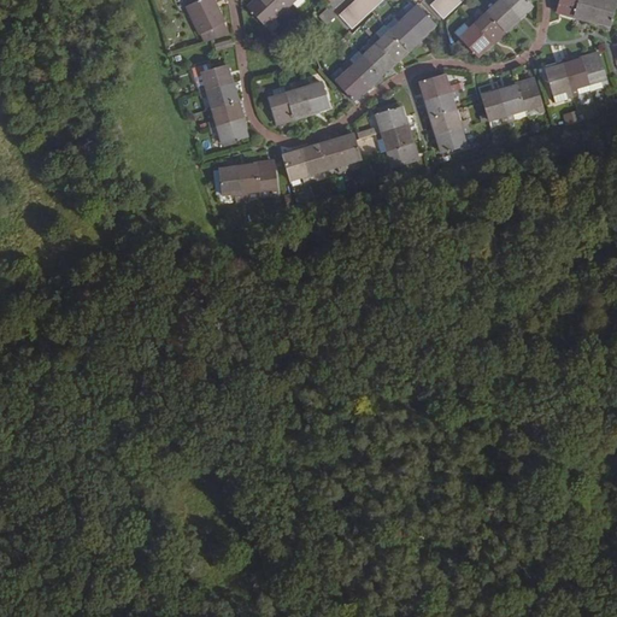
[(171,0),(177,10),(188,5),(184,0),(171,0)]
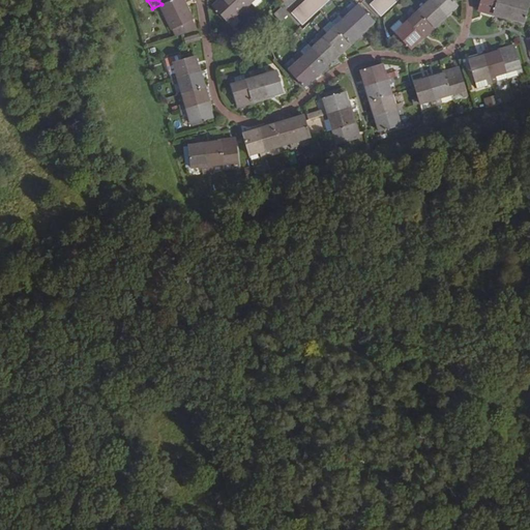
[(174,30),(178,37),(199,32),(192,20),(194,19),(183,0),(162,0),(165,4),(160,7),(173,30),(174,30)]
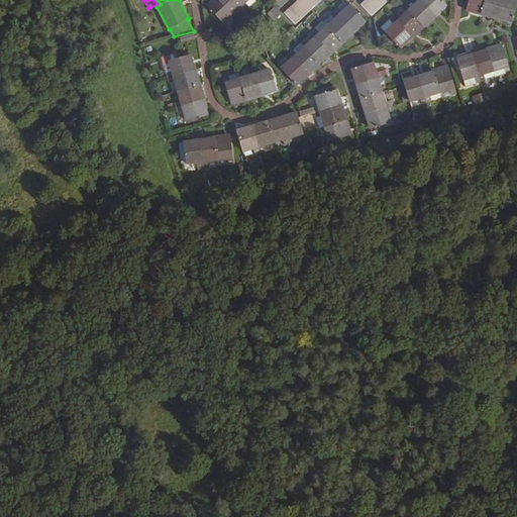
[(219,0),(211,9),(223,22),(247,0),(219,0)]
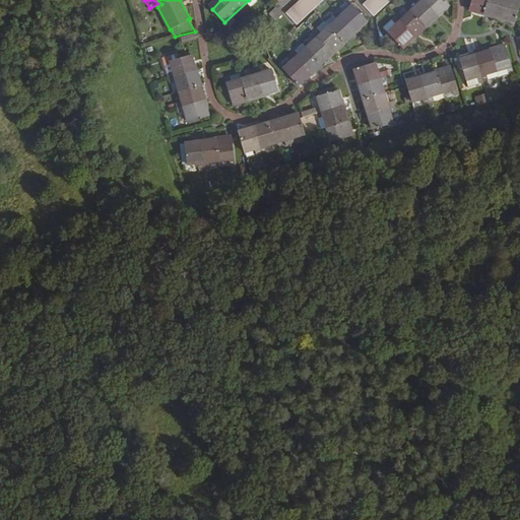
[(322,0),(303,0),(288,13),(298,23),(322,0)]
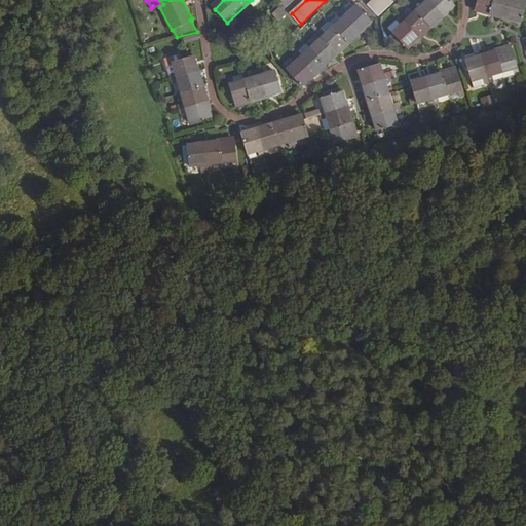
[(399,0),(375,0),(370,4),(381,16),(399,0)]
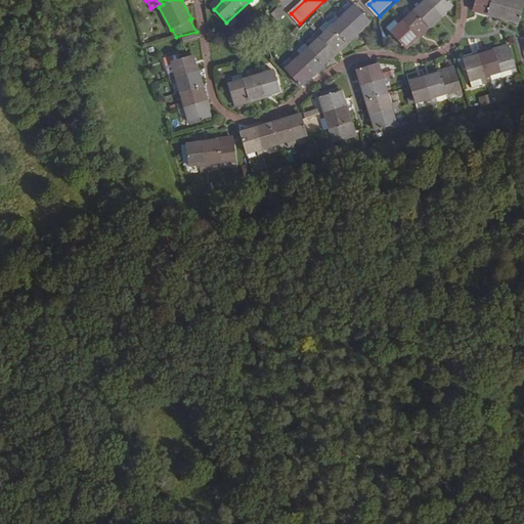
[(394,32),(403,42),(410,49),(456,7),(449,0),(421,0),(425,4),(410,16),(406,12),(402,15),(398,19),(402,24),(394,32)]
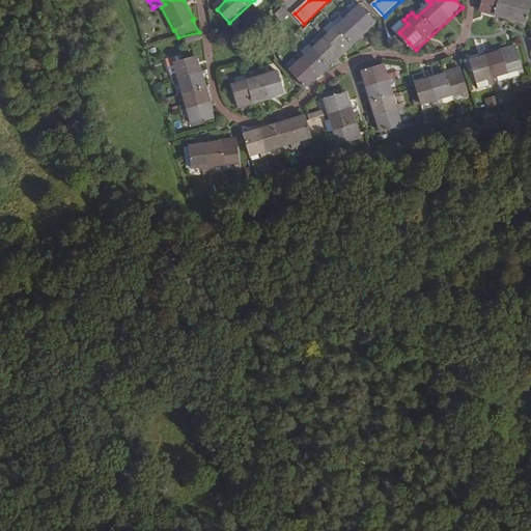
[(530,0),(486,0),(483,9),(526,25),(530,10),(530,0)]
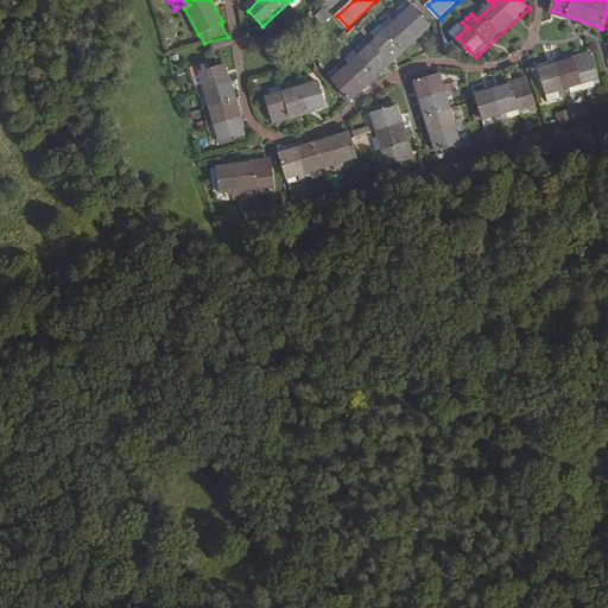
[(350,63),(346,57),(337,64),(342,70),(331,80),(350,100),(432,26),(413,5),(404,14),(398,8),(390,17),(394,23),(386,30),(377,38),(372,33),(363,42),(368,46),(359,55),(350,63)]
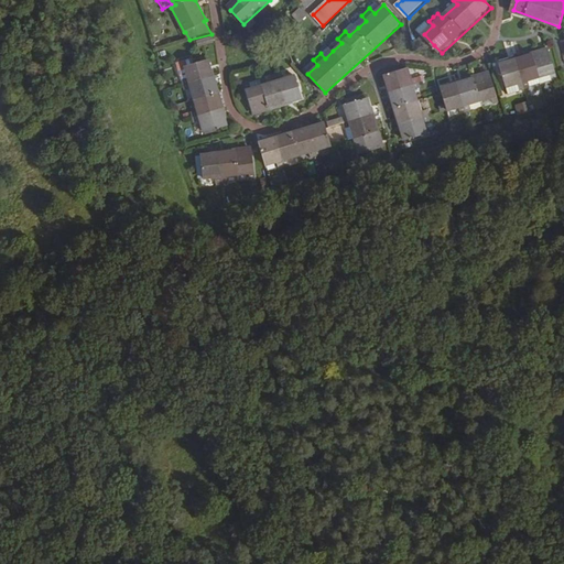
[(308,15),(301,8),(292,17),(300,23),(308,15)]
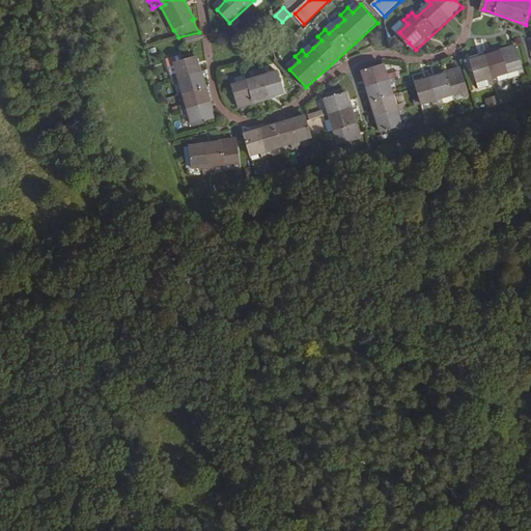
[(344,20),(340,15),(333,22),(337,26),(344,20)]
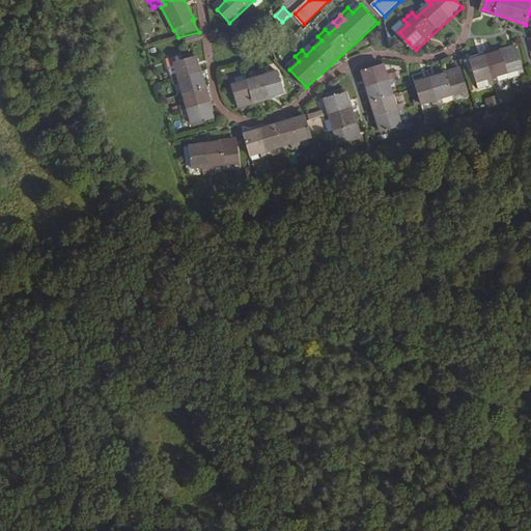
[(394,27),(399,32),(408,24),(403,20),(403,19),(394,27)]
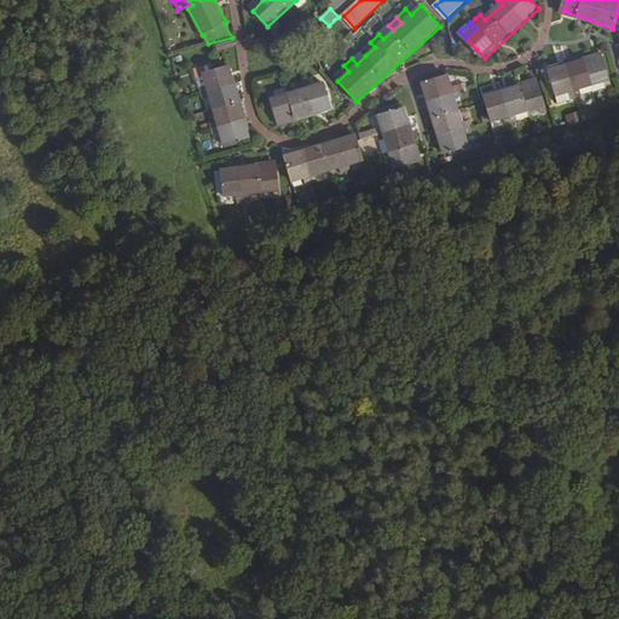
[(388,25),(379,34),(383,39),(393,30),(388,25)]
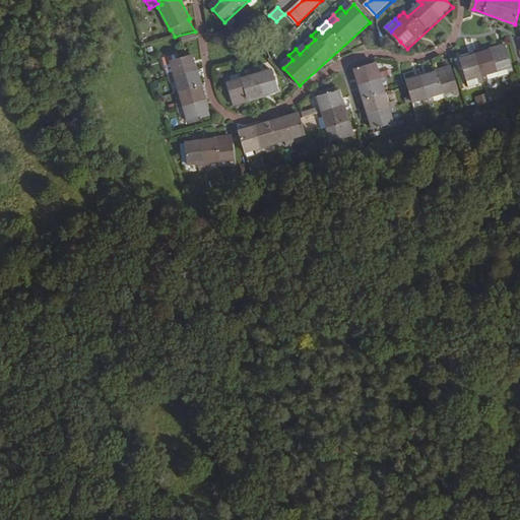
[(397,45),(400,42),(391,31),(388,35),(397,45)]
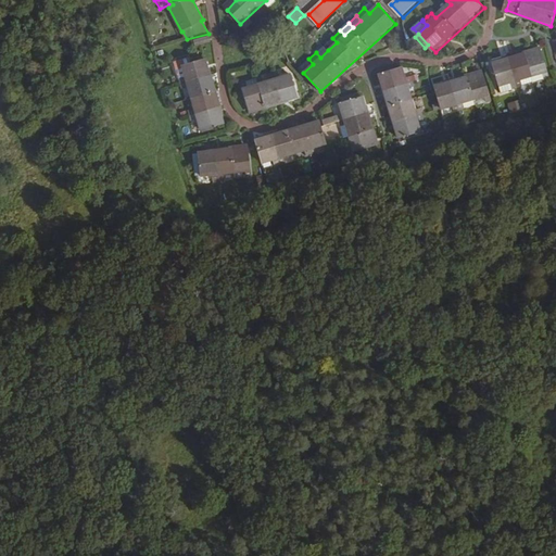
[(209,36),(193,39),(194,47),(210,43),(209,36)]
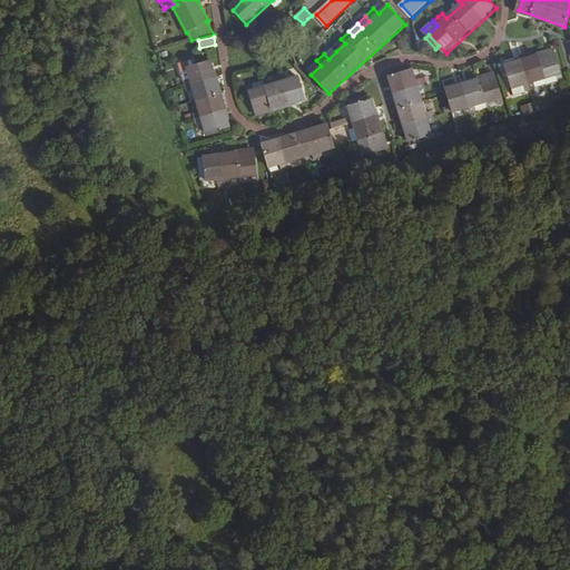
[(332,46),(336,51),(345,43),(341,39),(332,46)]
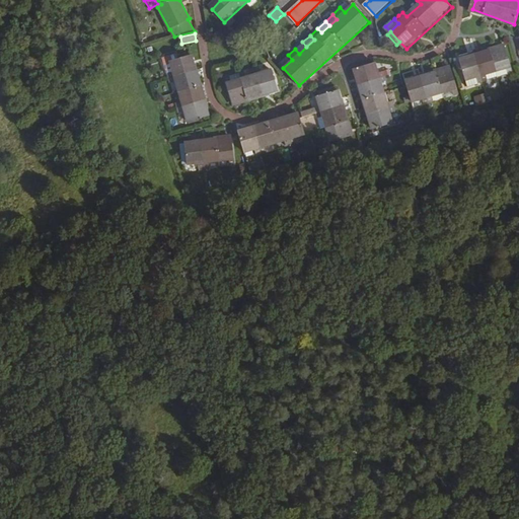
[(302,42),(295,49),(299,54),(306,47),(302,42)]
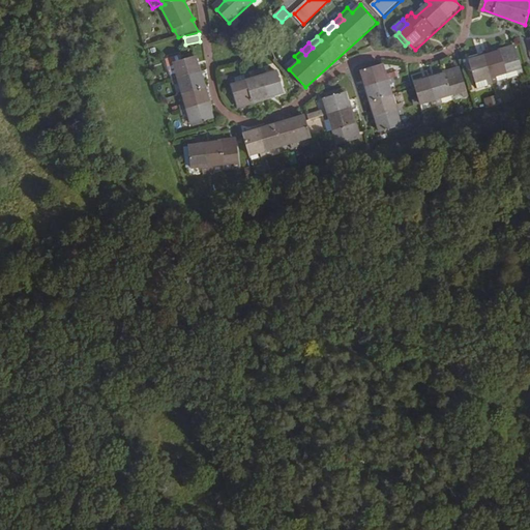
[(517,75),(518,79),(524,77),(516,51),(472,64),(478,86),(488,83),(489,88),(500,85),(499,80),(507,77),(517,75)]
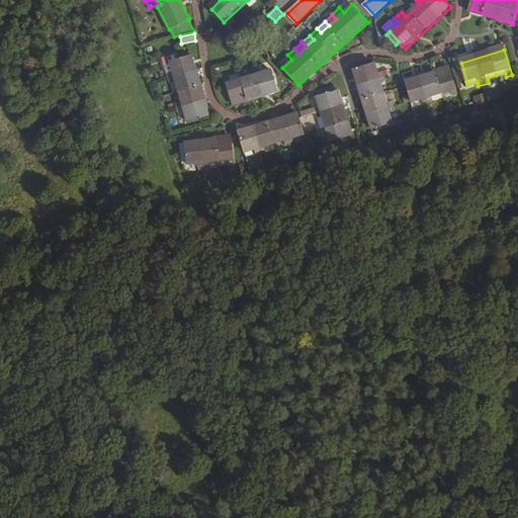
[(177,81),(179,89),(181,99),(176,100),(178,110),(184,108),(187,119),(208,113),(193,54),(177,59),(175,52),(165,55),(169,70),(168,71),(171,82),(177,81)]
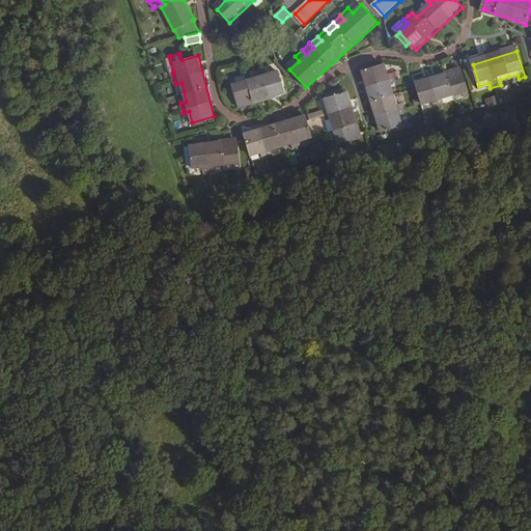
[(391,82),(397,81),(394,71),(388,73),(385,62),(361,70),(380,131),(403,123),(400,114),(407,112),(403,102),(397,104),(394,92),(391,82)]
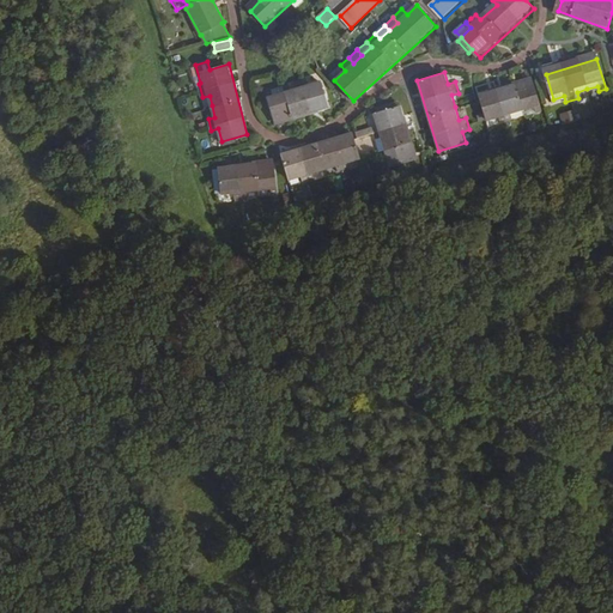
[(272,92),(269,86),(263,87),(272,119),(327,105),(320,80),(308,83),(305,77),(295,79),(296,86),(283,90),(272,92)]
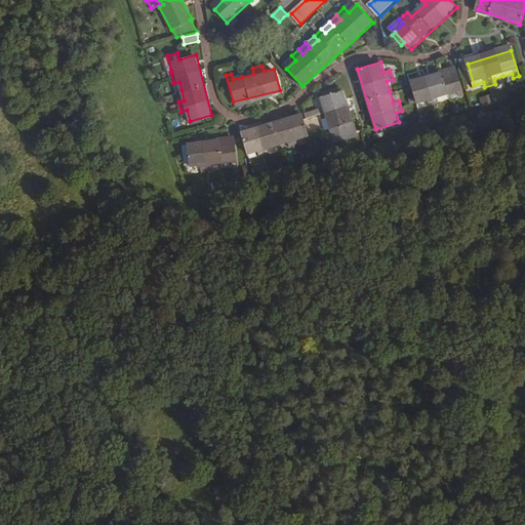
[(458,95),(460,99),(466,97),(457,72),(414,85),(420,108),(430,105),(432,108),(442,105),(441,101),(449,98),(458,95)]
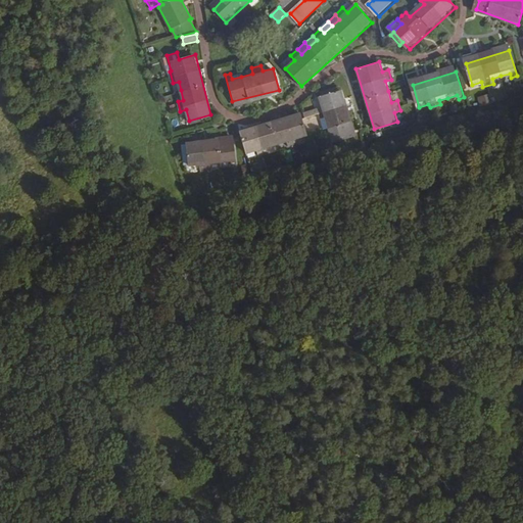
[(512,80),(511,78),(510,74),(501,76),(502,81),(503,82),(512,80)]
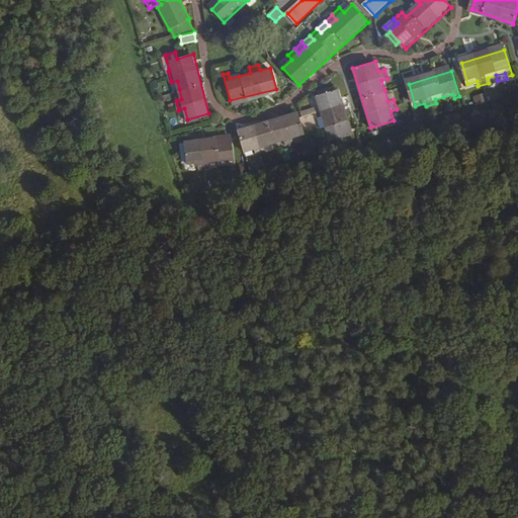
[(391,89),(387,79),(381,80),(384,90),(391,89)]
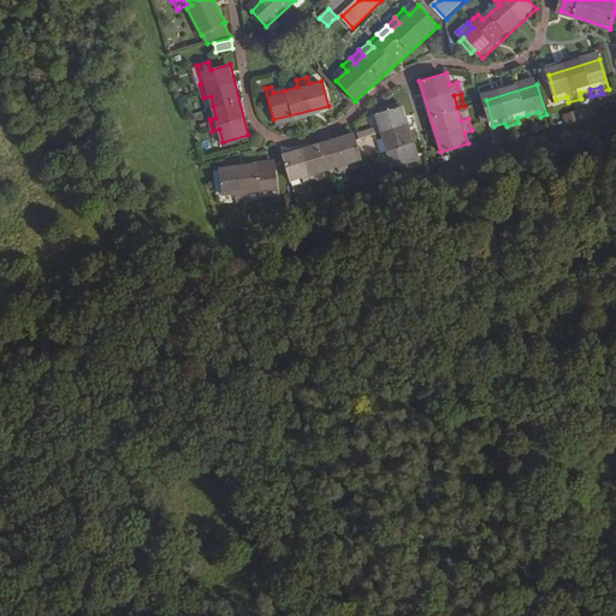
[(206,108),(213,106),(211,96),(203,98),(206,108)]
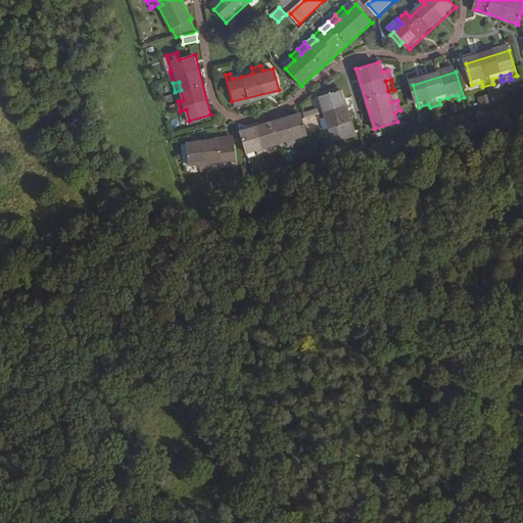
[(481,82),(472,85),(474,93),(483,90),(482,87),(481,82)]
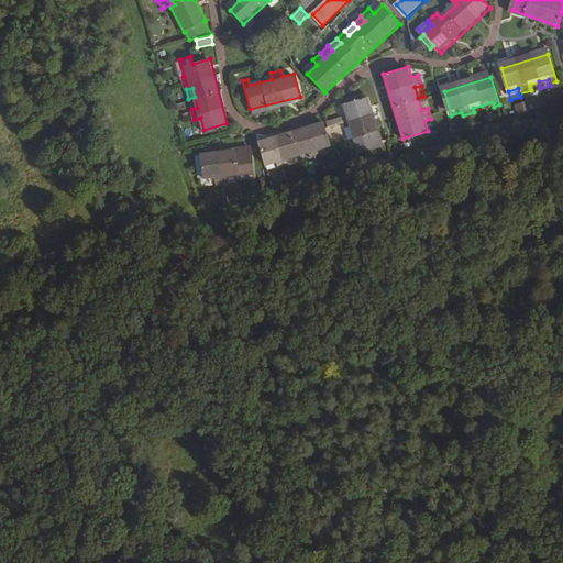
[(342,98),(343,102),(368,95),(367,90),(342,98)]
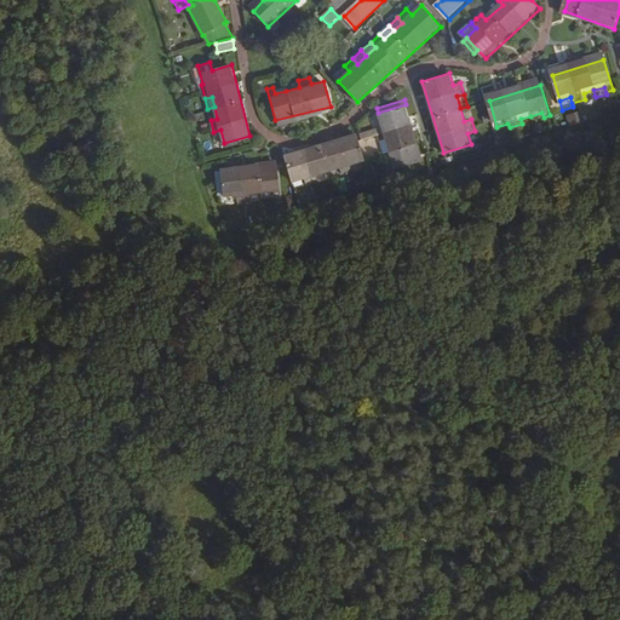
[(361,137),(365,137),(378,132),(379,138),(379,139),(380,139),(385,138),(389,150),(392,161),(386,164),(389,168),(423,160),(406,104),(378,113),(382,125),(375,127),(360,131),(361,137)]
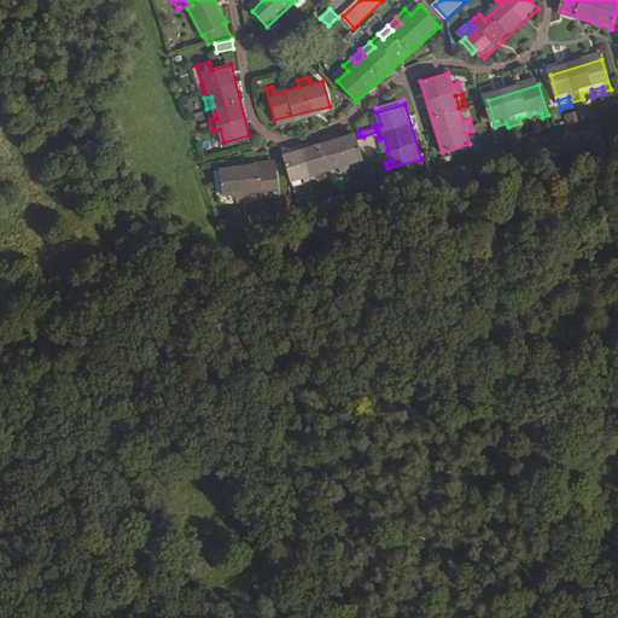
[(362,159),(355,133),(285,153),(293,180),(304,178),(307,184),(318,180),(316,174),(338,167),(340,173),(353,169),(350,163),(362,159)]
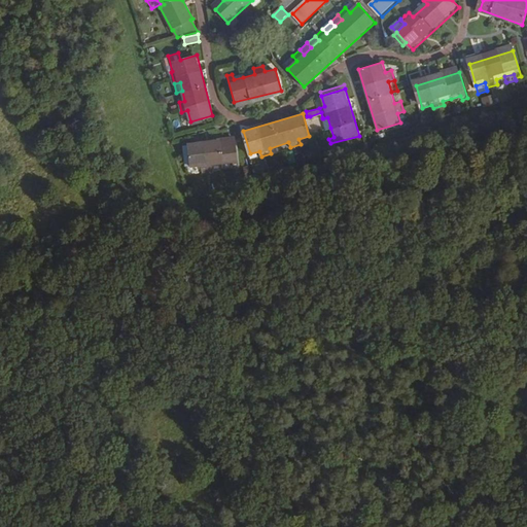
[(205,169),(211,169),(211,163),(232,161),(233,167),(239,166),(235,136),(185,142),(179,143),(180,157),(187,157),(188,165),(198,164),(199,170),(205,169)]
